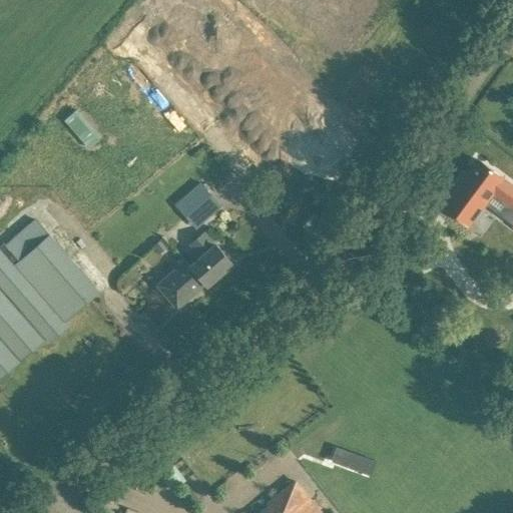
[(74,108),(62,119),(87,145),(99,134),(74,108)]
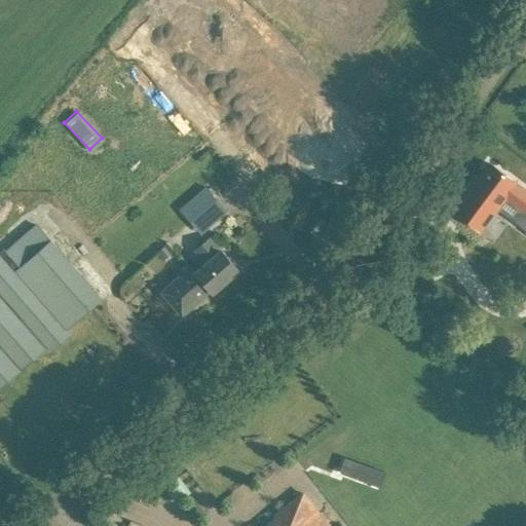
[(471,187),(454,211),(482,231),(498,210),(497,208),(504,198),(525,215),(525,189),(491,163),(473,188),(471,187)]
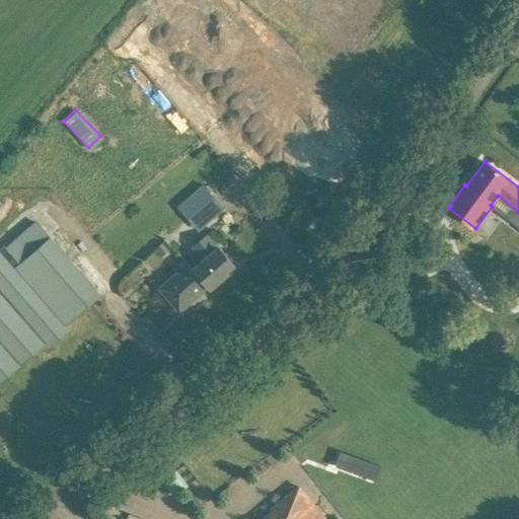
[(225,209),(204,183),(177,207),(188,219),(198,210),(209,223),(225,209)]
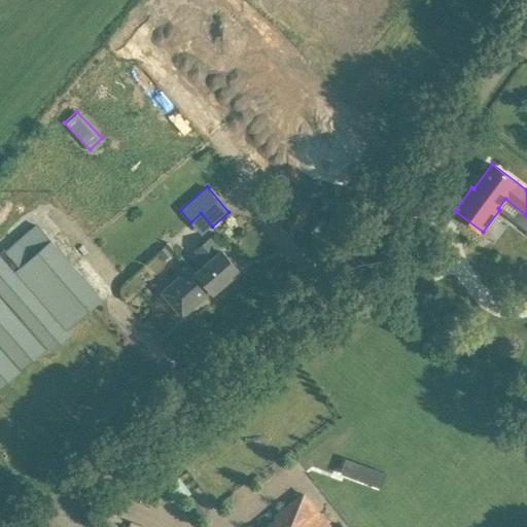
[(102,300),(50,240),(37,223),(5,250),(4,248),(0,251),(0,388),(45,349),(49,353),(73,332),(69,328),(102,300)]
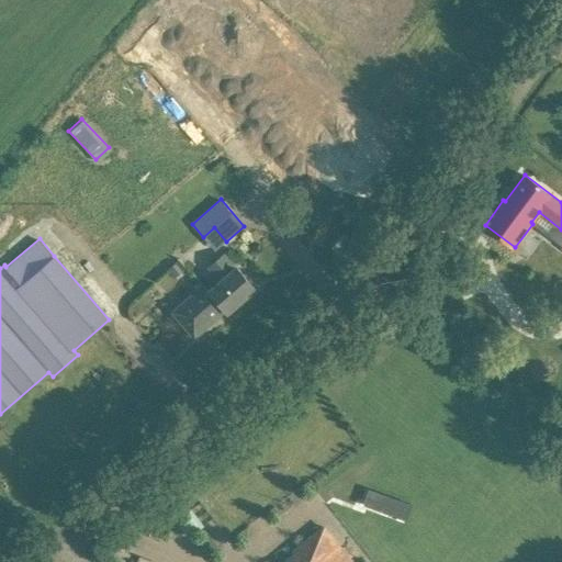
[(210,291),(226,311),(227,312),(255,288),(237,267),(235,269),(223,255),(210,267),(222,280),(210,291)]
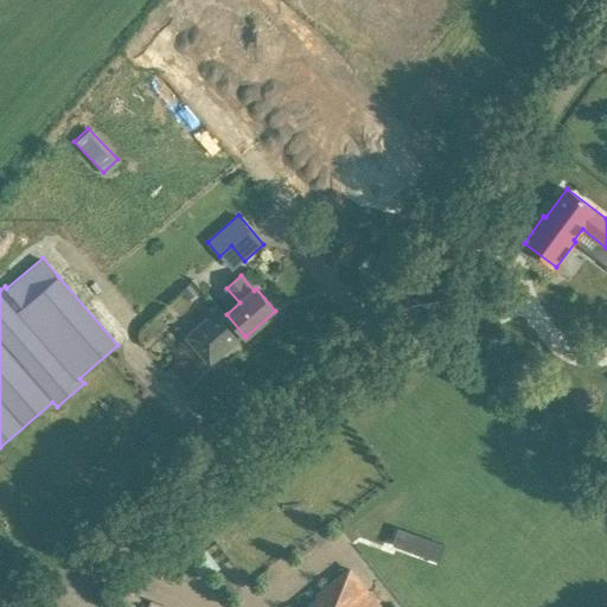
[(189,300),(199,291),(192,282),(181,292),(189,300)]
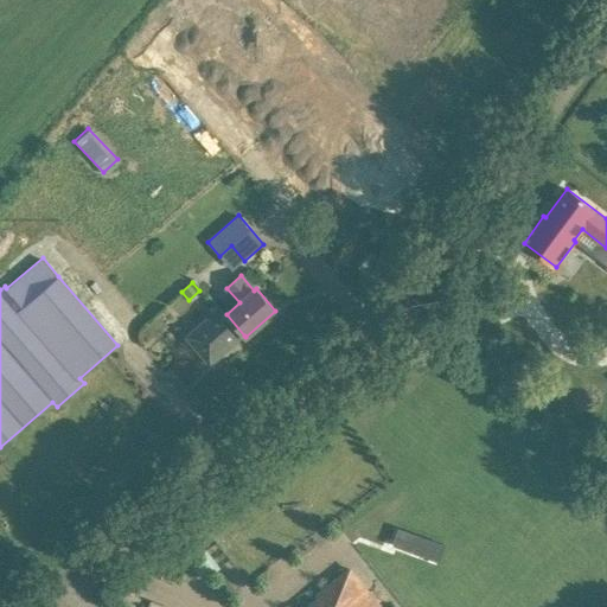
[(244,336),(227,314),(219,307),(185,337),(210,365),(244,336)]
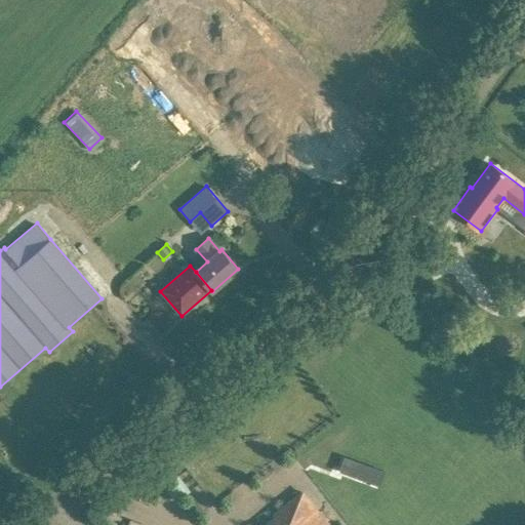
[(328,524),(303,492),(274,515),(275,518),(266,524),(328,524)]
